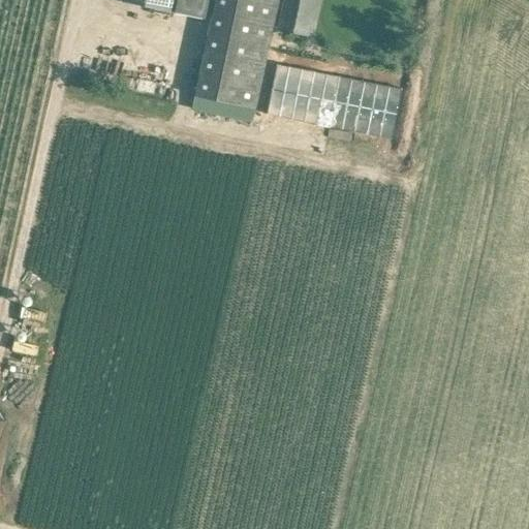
[(115,0),(173,12),(175,0),(115,0)]
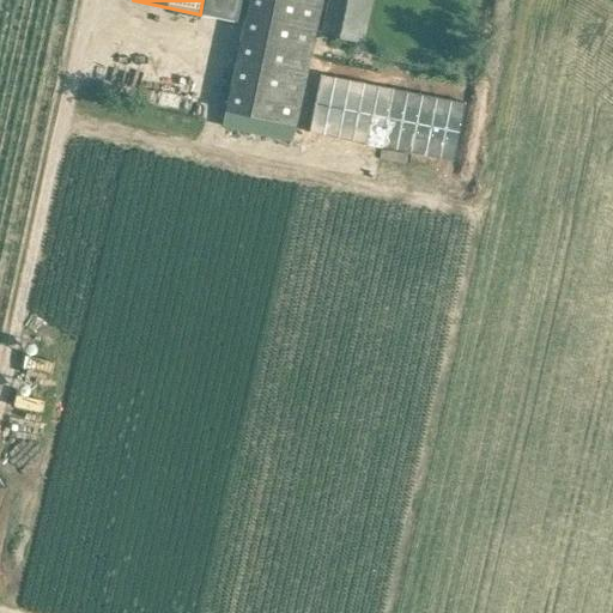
[(240,0),(205,0),(201,17),(235,24),(240,0)]
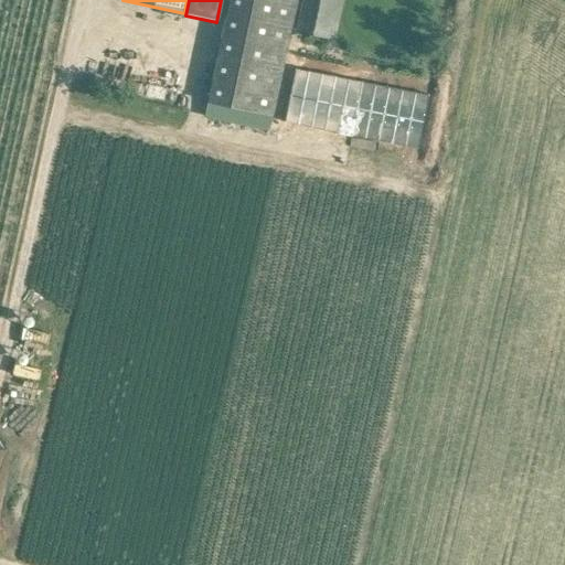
[(296,0),(228,0),(206,103),(272,117),(296,0)]
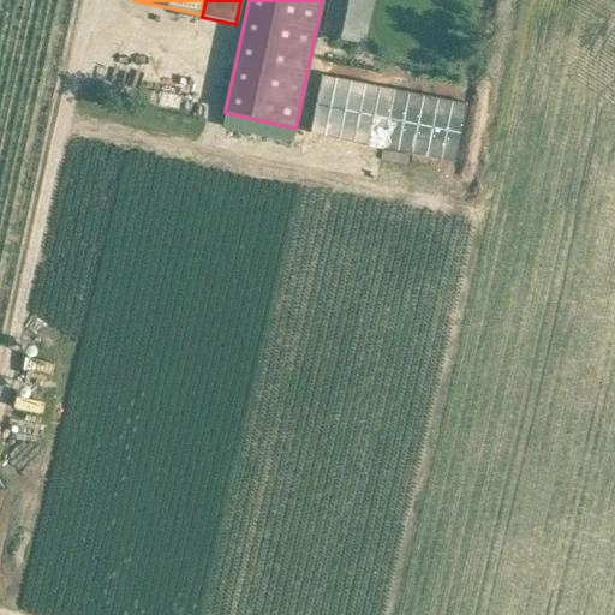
[(329,0),(322,36),(364,45),(374,0),(329,0)]
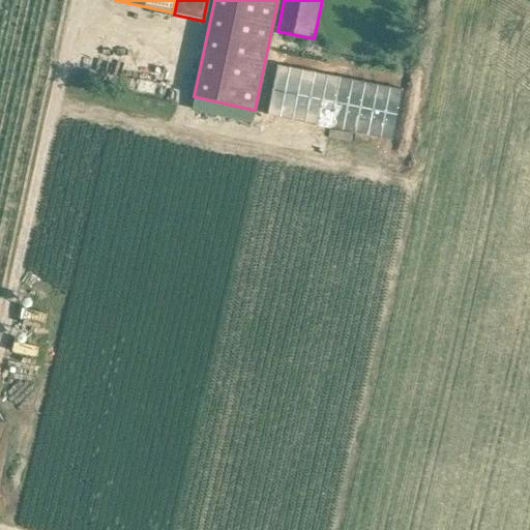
[(276,64),(266,115),(391,140),(402,89),(276,64)]
